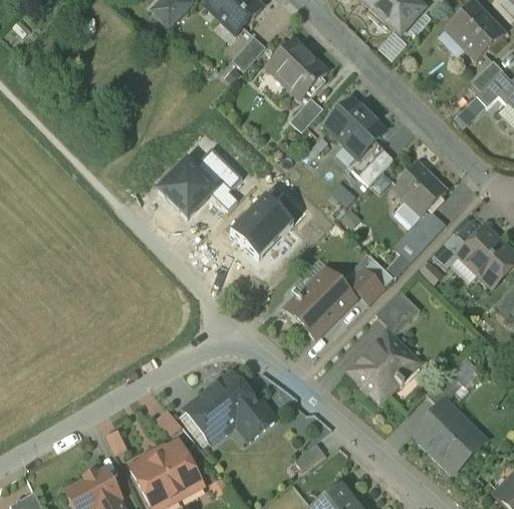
[(161,0),(158,3),(175,20),(191,2),(189,0),(161,0)]
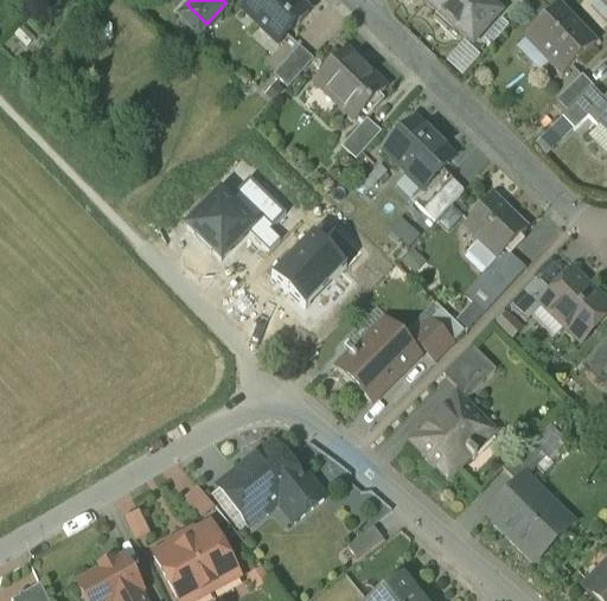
[(248,0),(242,7),(278,42),(310,10),(299,0),(248,0)]
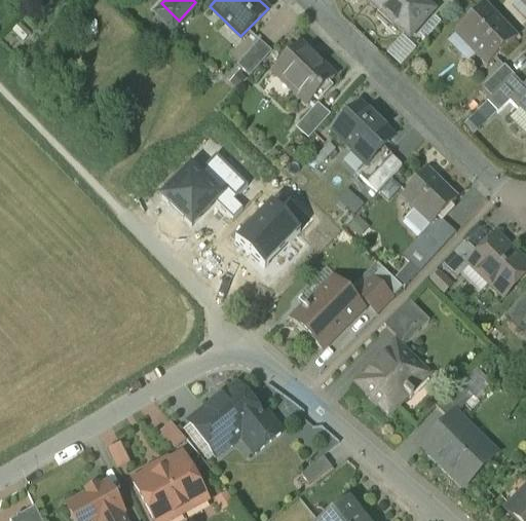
[(372,0),(409,33),(428,11),(415,0),(372,0)]
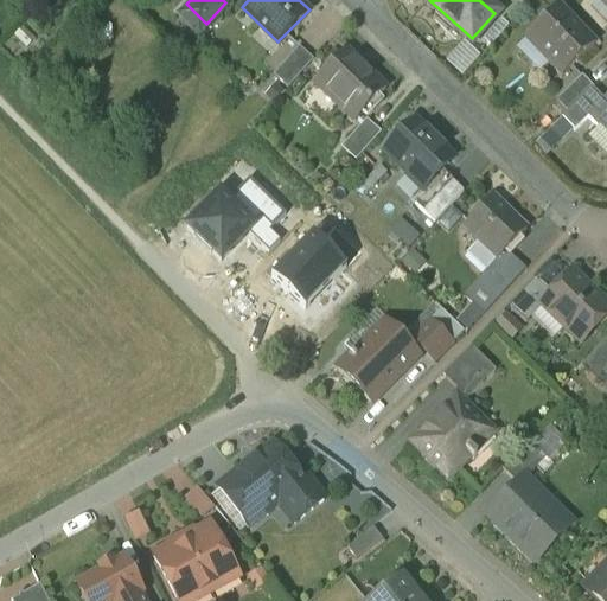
[(558,4),(526,34),(562,72),(595,42),(558,4)]
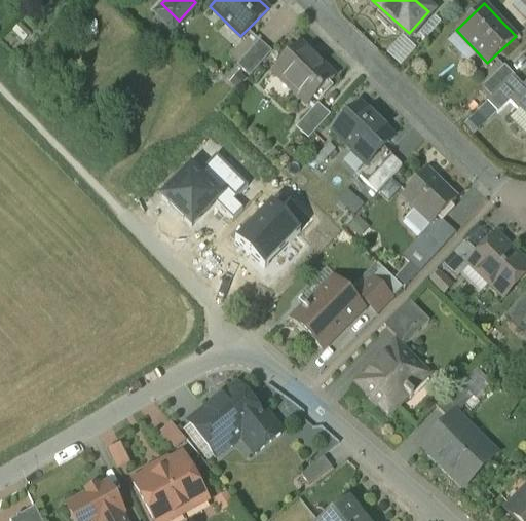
[(260,37),(237,63),(250,73),(272,48),(260,37)]
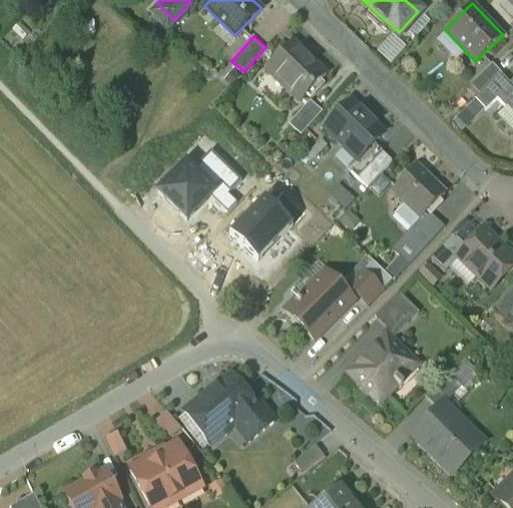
[(293,40),(267,67),(301,99),(326,73),(293,40)]
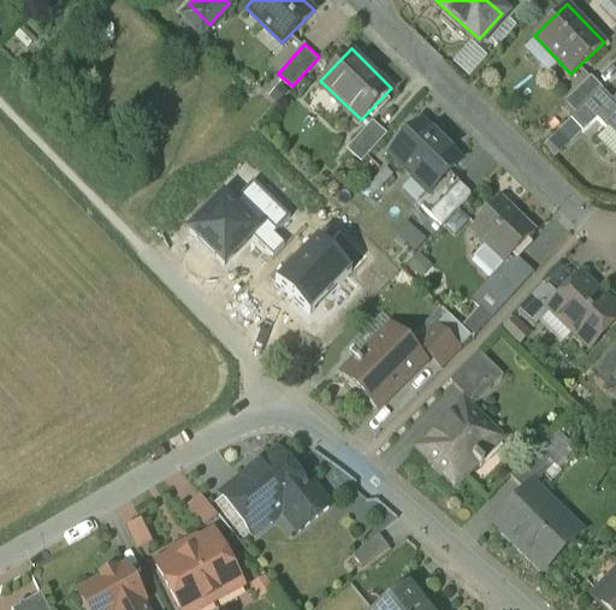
[(591,73),(567,98),(578,110),(602,87),(591,73)]
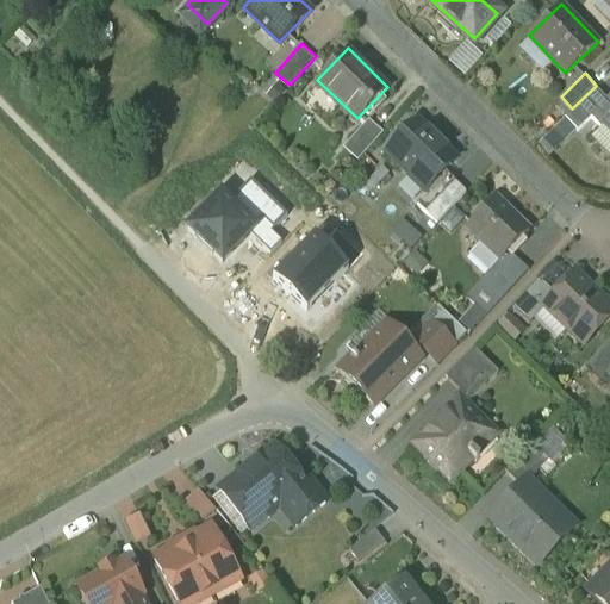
[(609,91),(605,95),(596,86),(572,109),(565,114),(577,128),(591,114),(601,125),(605,120),(604,119),(609,113),(609,91)]
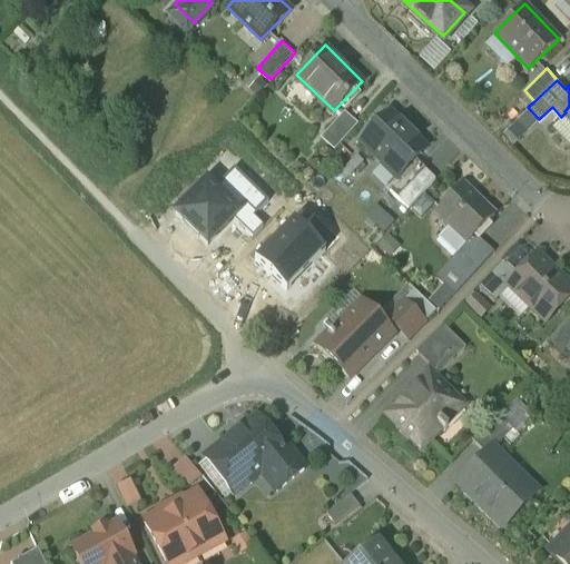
[(344,109),(321,136),(334,148),(359,121),(344,109)]
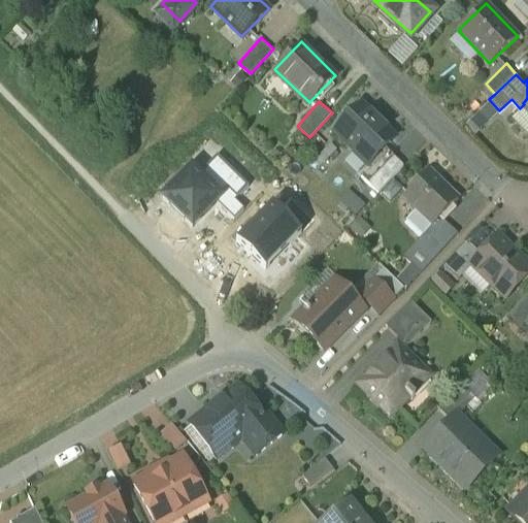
[(361,103),(336,130),(355,149),(354,151),(366,162),(367,161),(368,162),(394,135),(361,103)]
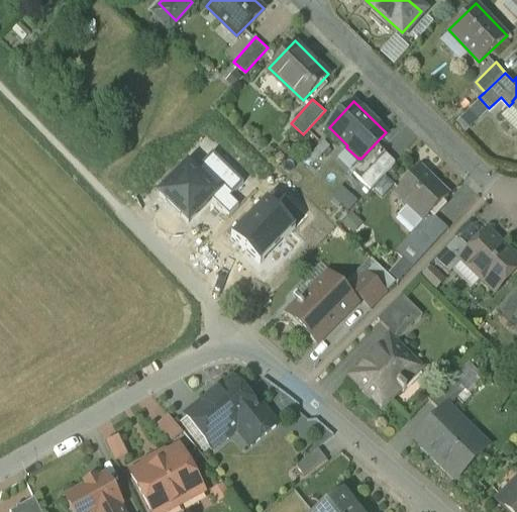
[(393,160),(384,151),(359,177),(370,186),(393,160)]
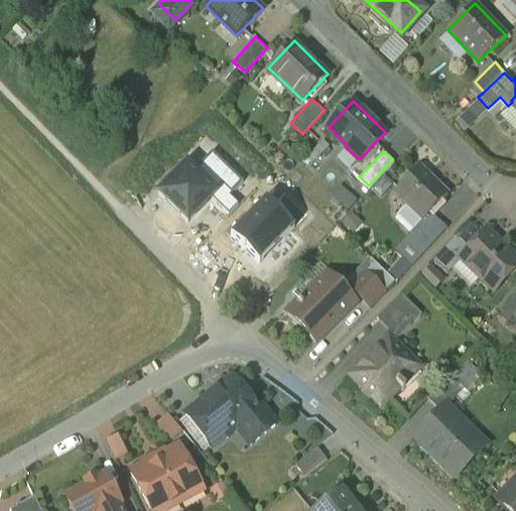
[(153,192),(185,221),(218,185),(185,156),(153,192)]
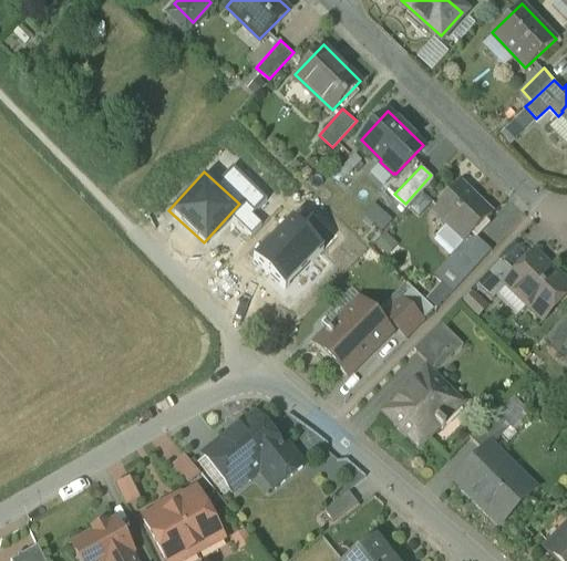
[(492,213),(460,182),(435,207),(450,220),(449,222),(464,238),(465,239),(471,235),(492,213)]
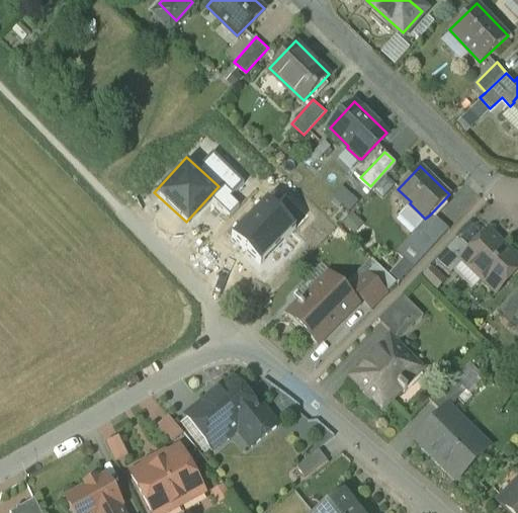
[(357,198),(341,184),(333,194),(349,208),(357,198)]
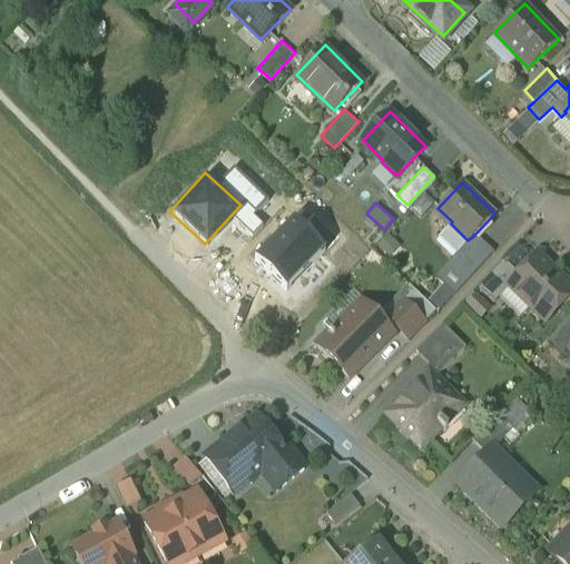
[(256,256),(287,285),(323,247),(292,218),(256,256)]
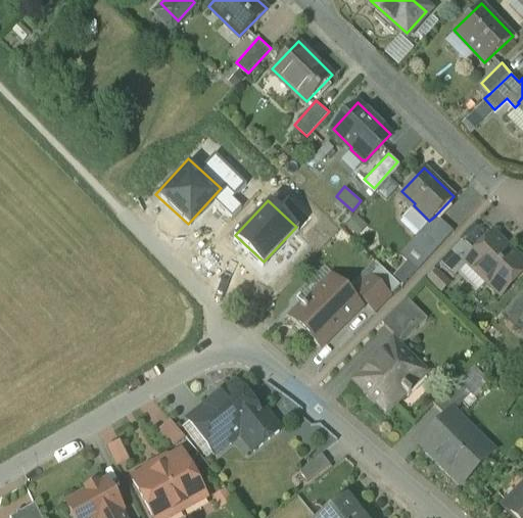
[(428,220),(414,205),(402,217),(418,231),(428,220)]
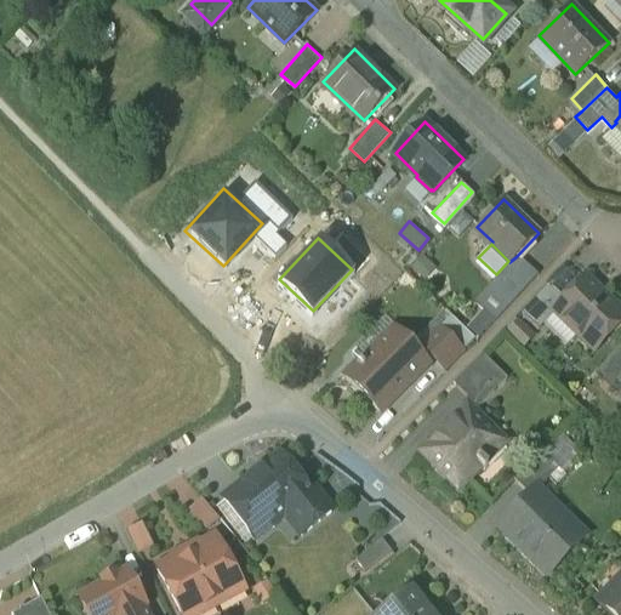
[(434,265),(422,254),(411,265),(423,277),(434,265)]
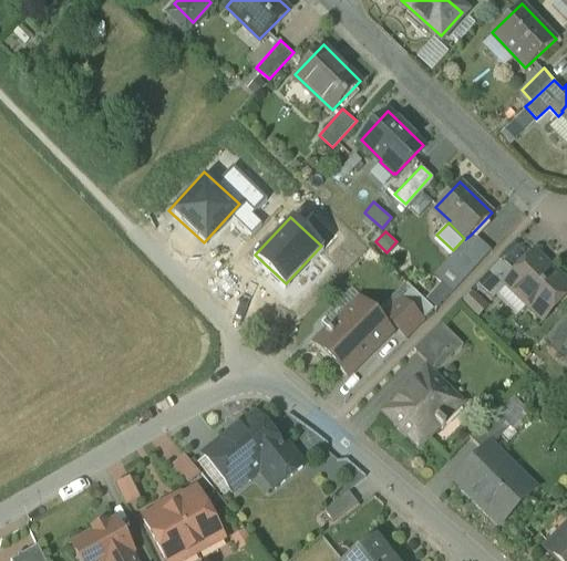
[(478,241),(471,235),(465,239),(464,238),(453,250),(453,251),(463,260),(455,268),(455,269),(464,277),(491,248),(481,239),(478,241)]
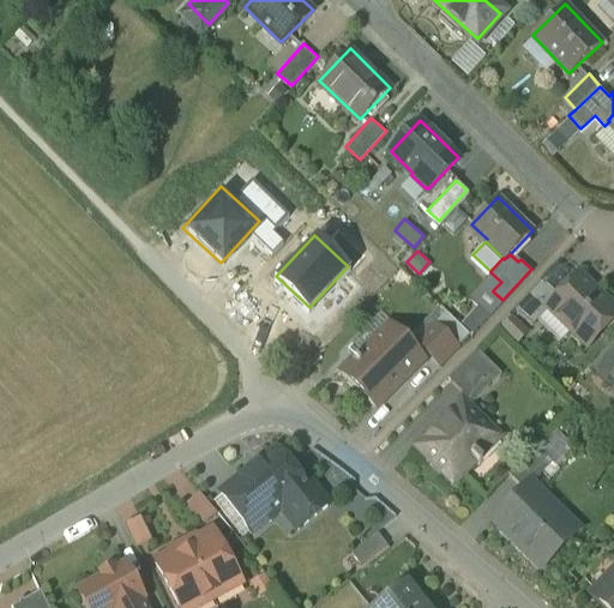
[(595,290),(579,274),(559,295),(548,306),(549,306),(588,343),(613,317),(613,305),(596,289),(595,290)]
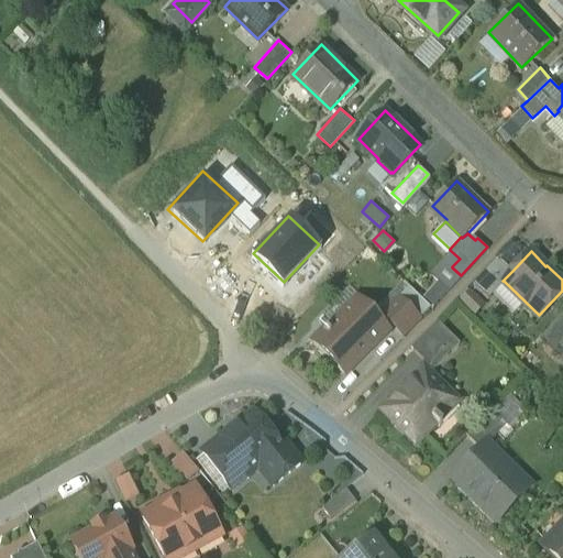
[(497,255),(474,282),(488,297),(504,281),(503,281),(512,271),(497,255)]
